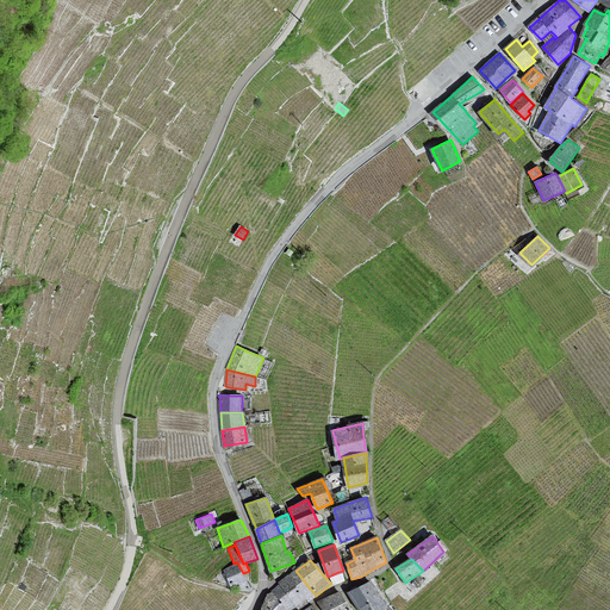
[(243,573),(237,562),(234,564),(223,570),(230,585),(237,582),(241,590),(253,590),(243,573)]
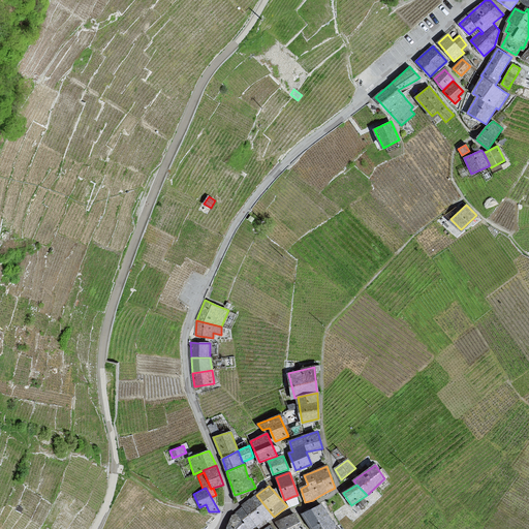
[(251,499),(267,523),(268,522),(274,517),(256,495),(251,499)]
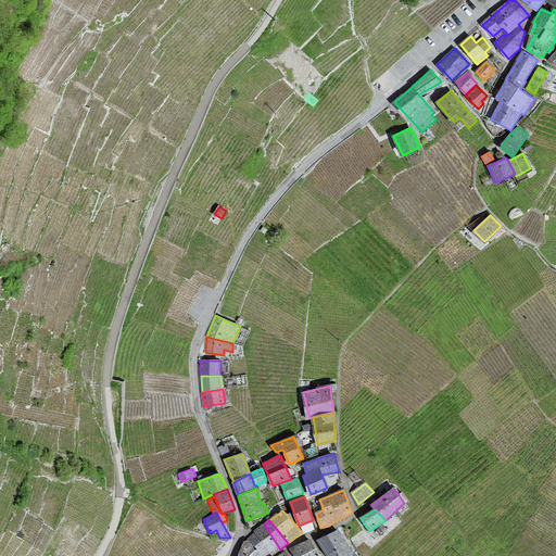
[(249,539),(262,555),(264,555),(269,553),(270,553),(273,555),(274,554),(280,550),(264,525),(260,528),(255,530),(256,534),(249,539)]
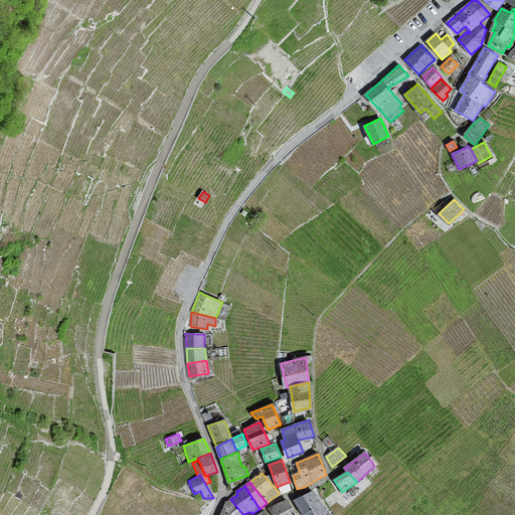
[(302,497),(295,501),(304,514),(321,514),(326,512),(313,491),(302,497)]
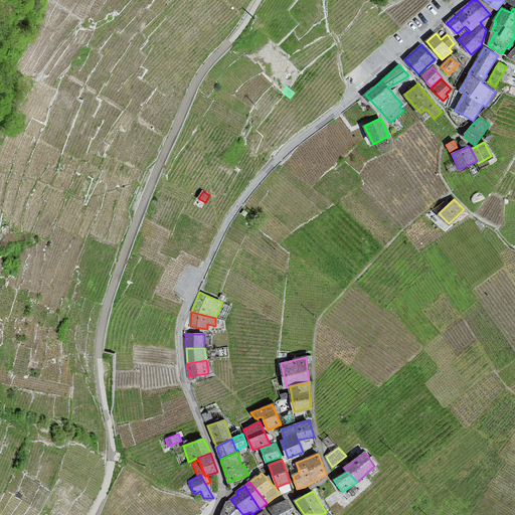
[(224,508),(221,514),(242,514),(230,499),(226,502),(224,508)]
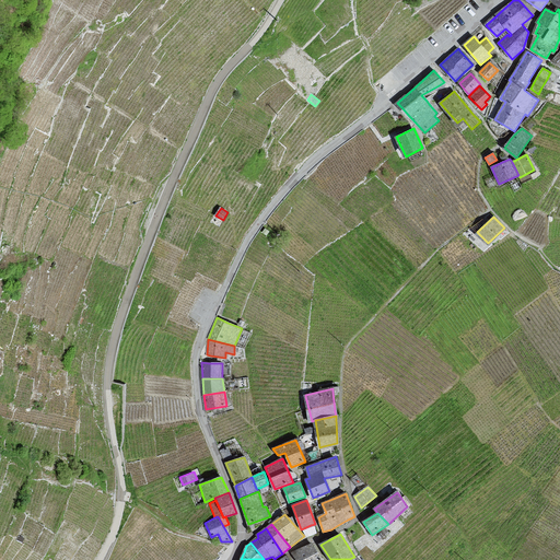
[(323,559),(312,544),(301,549),(292,553),(296,559),(323,559)]
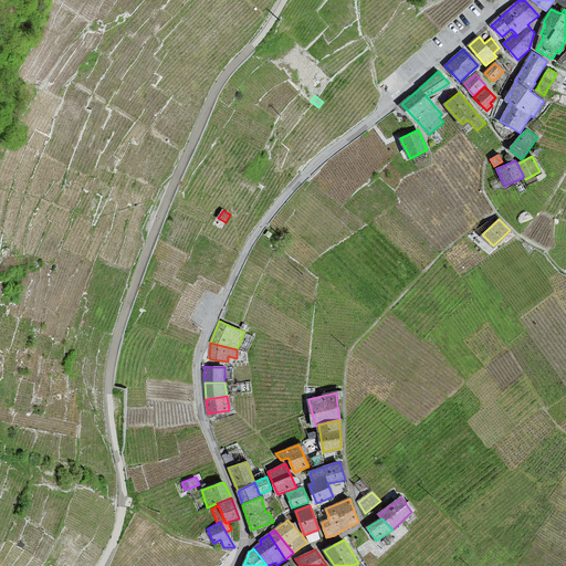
All buildings are outlined.
